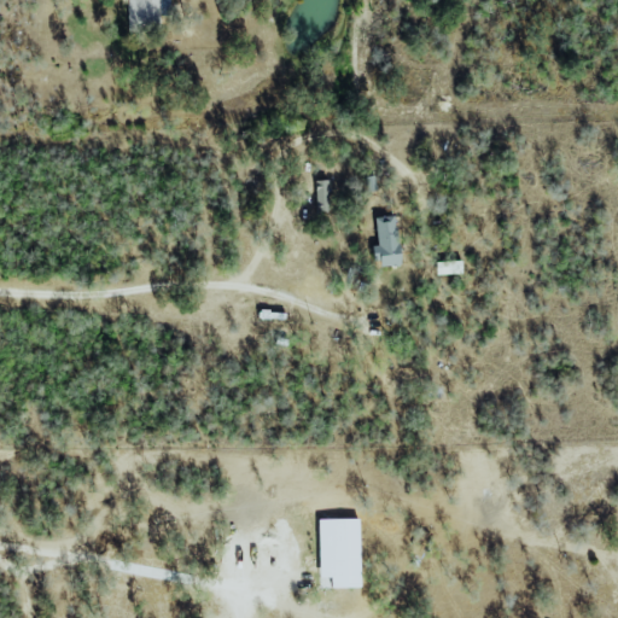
[(159,0),(127,0),(128,31),(161,30),(159,0)]
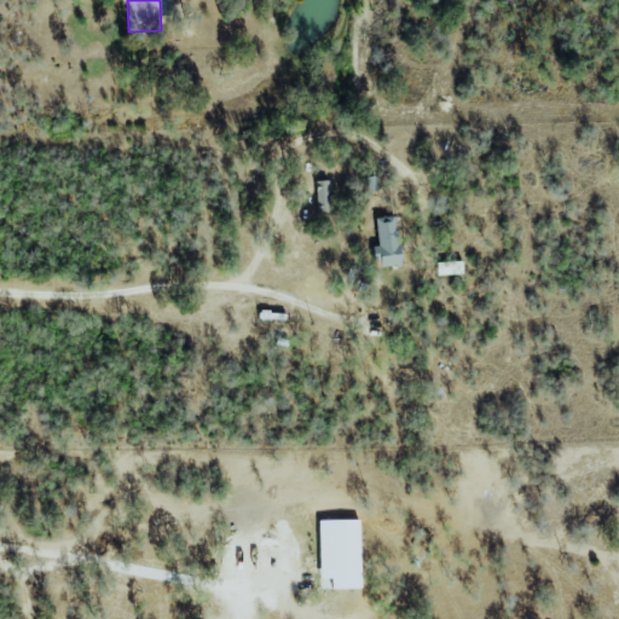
[(317,212),(328,210),(328,180),(316,180),(317,212)]
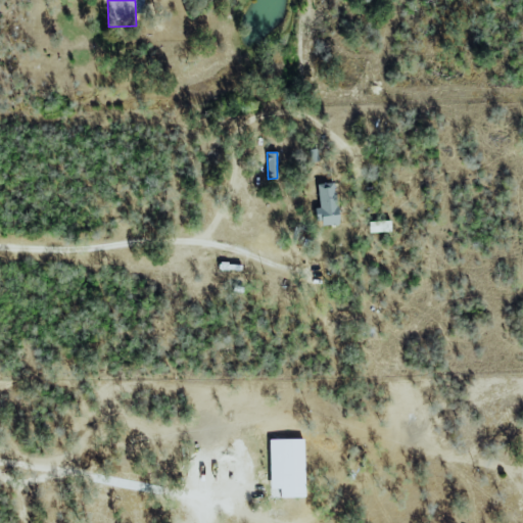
[(337,224),(336,183),(318,183),(319,208),(315,208),(315,224),(337,224)]
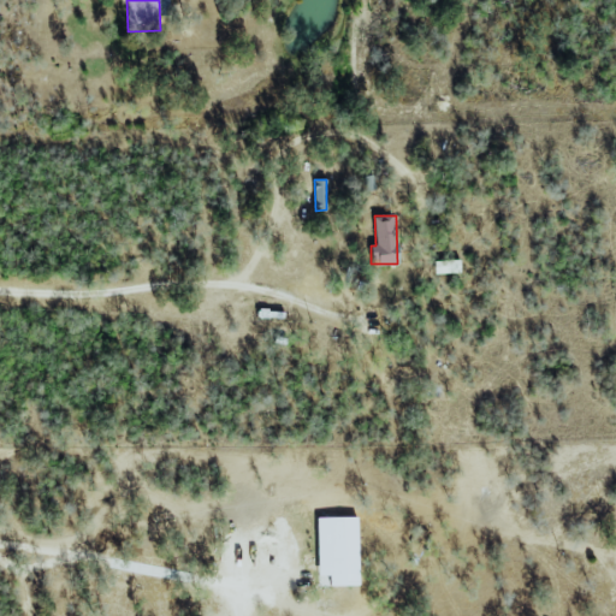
[(460,260),(433,261),(434,274),(460,273),(460,260)]
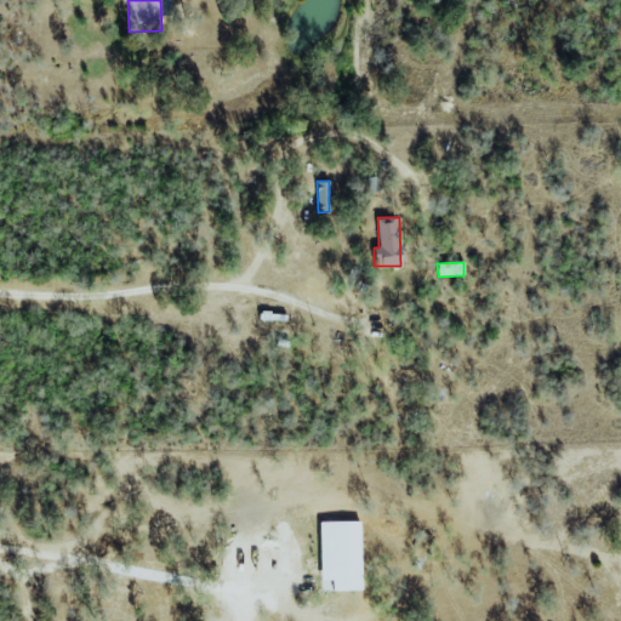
[(362,591),(360,522),(319,523),(320,592),(362,591)]
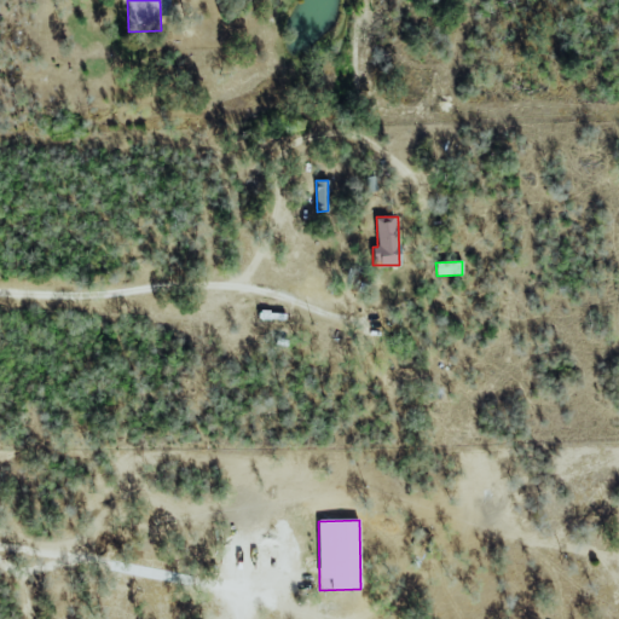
All buildings are outlined.
